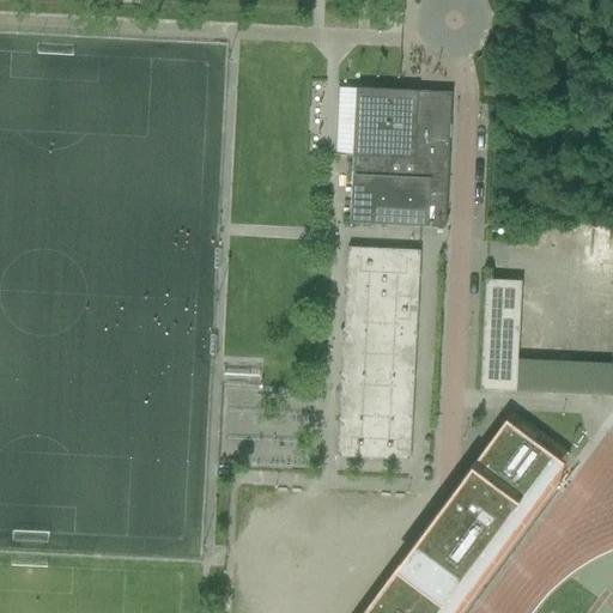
[(347,225),(444,229),(450,95),(354,90),(347,225)]
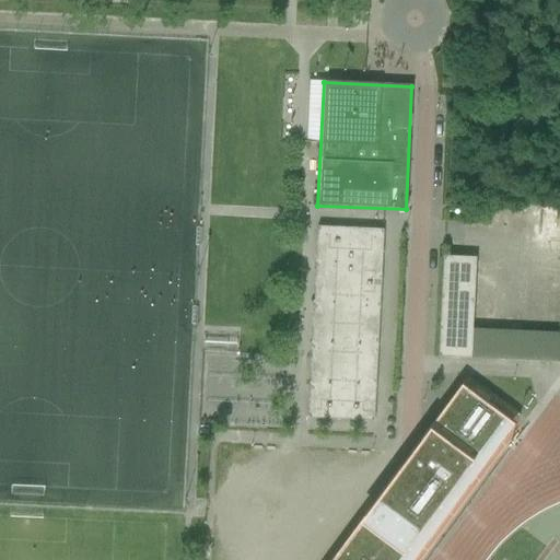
[(458,208),(457,219),(485,220),(485,209),(458,208)]
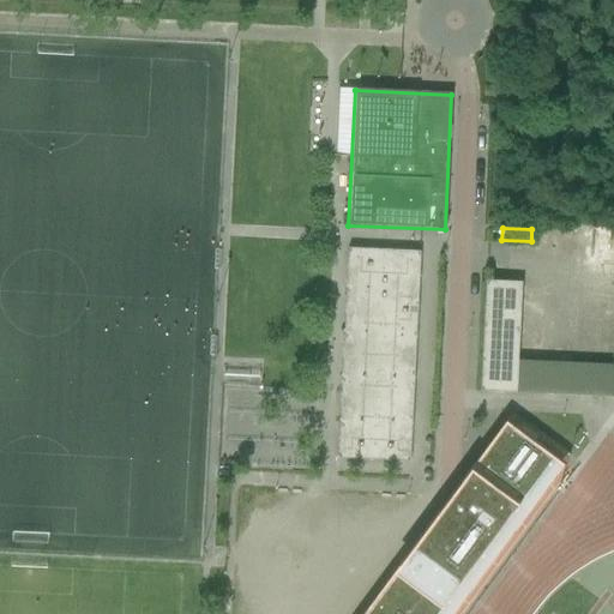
[(337,459),(409,463),(419,252),(347,248),(337,459)]
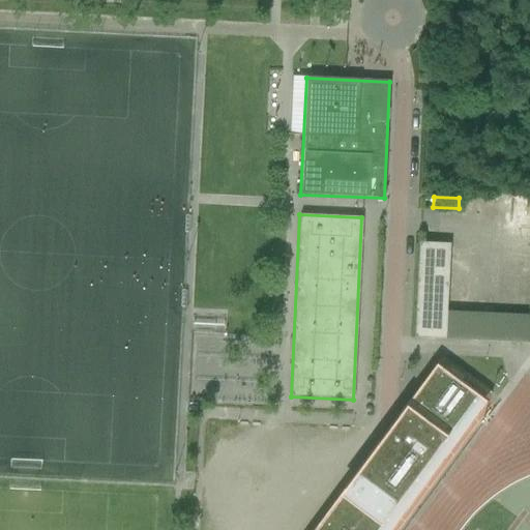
[(413,339),(445,340),(450,244),(418,243),(413,339)]
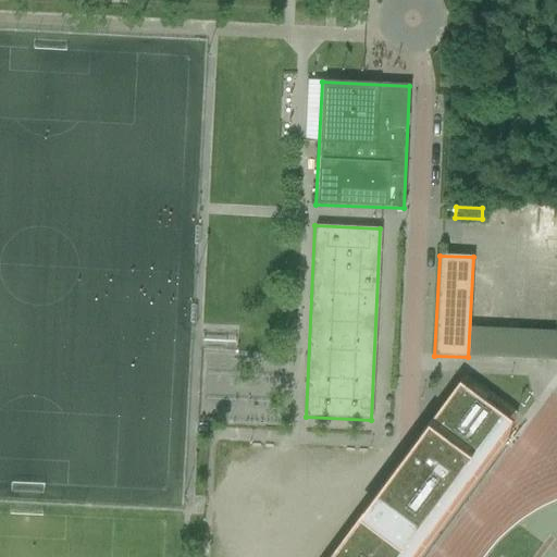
[(409,556),(458,492),(448,485),(467,461),(475,468),(517,412),(463,374),(421,431),(408,449),(327,556),(409,556)]
